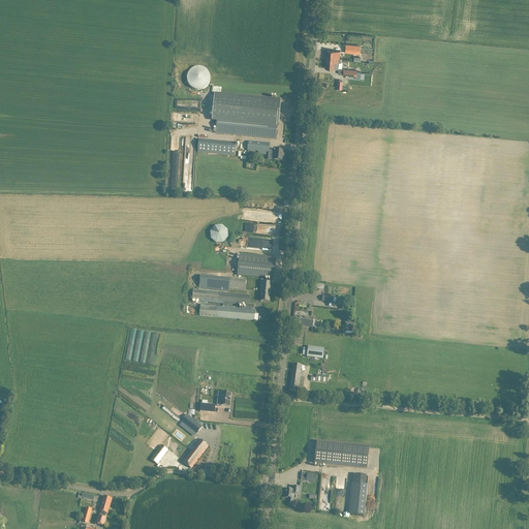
[(346,44),(345,53),(360,54),(361,45),(346,44)]
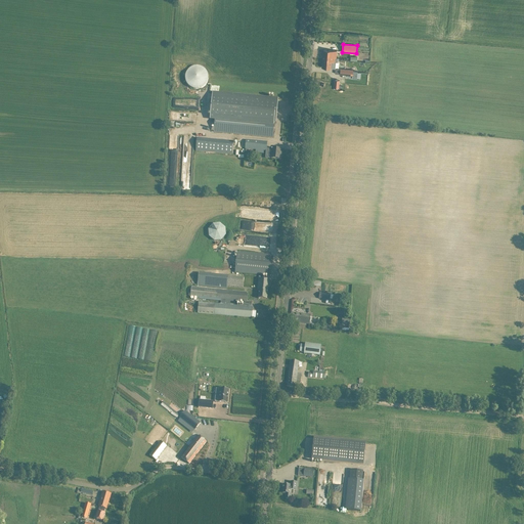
[(323,49),(322,58),(330,59),(330,56),(332,56),(332,57),(336,57),(337,51),(329,50),(323,49)]
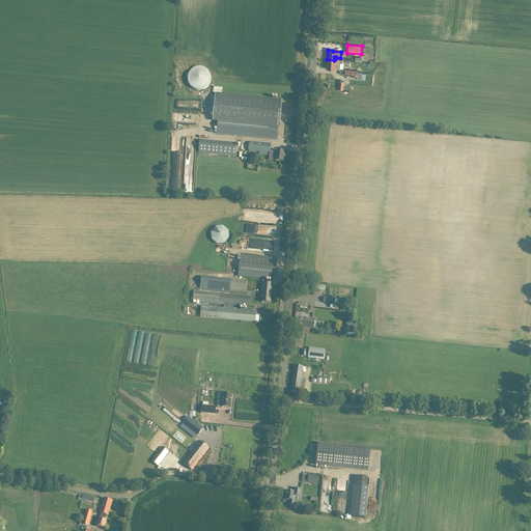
[(327,61),(326,68),(331,68),(335,70),(335,68),(339,70),(340,62),(341,62),(342,59),(340,59),(340,58),(336,58),(336,57),(334,57),(334,60),(327,59),(327,61)]
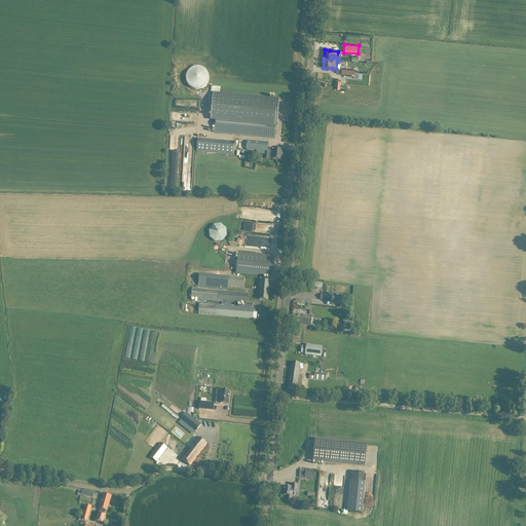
[(197,89),(199,89),(200,88),(202,88),(204,87),(205,86),(207,84),(208,83),(209,81),(209,80),(209,78),(209,76),(209,74),(208,73),(207,71),(205,70),(204,69),(202,68),(200,67),(199,67),(197,67),(195,67),(193,67),(191,68),(190,69),(188,71),(187,72),(187,74),(186,76),(186,78),(186,80),(187,82),(188,83),(189,85),(190,86),(192,87),(193,88),(195,89),(197,89)]
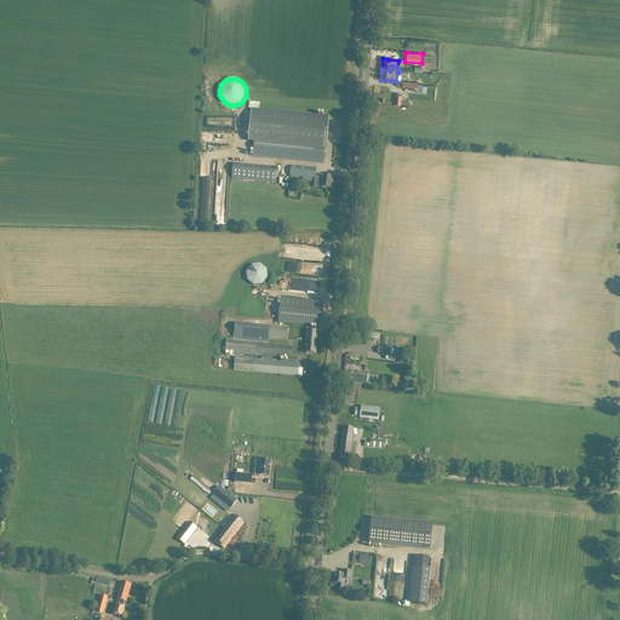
[(397,81),(396,87),(402,87),(417,89),(417,92),(423,93),(423,84),(418,84),(418,82),(403,81),(397,81)]
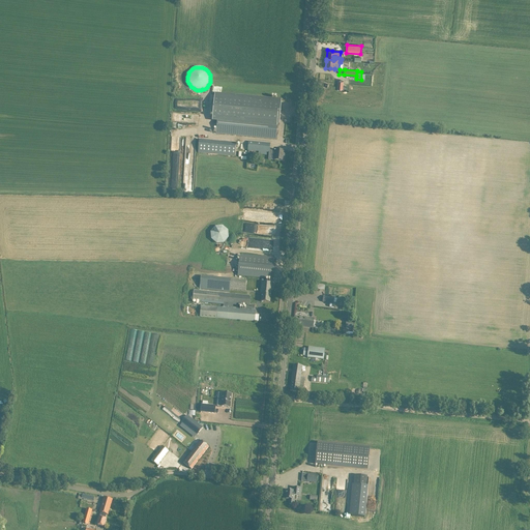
[(282,100),(214,94),(212,120),(217,120),(216,134),(277,139),(277,134),(276,134),(277,123),(280,123),(282,100)]
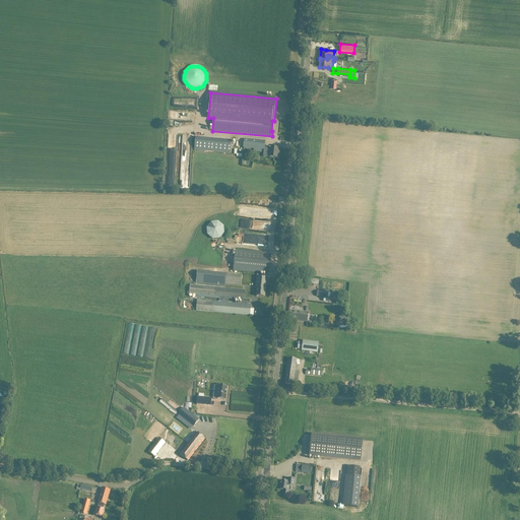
[(194,149),(231,153),(232,140),(222,139),(222,138),(218,138),(218,139),(196,137),(194,149)]
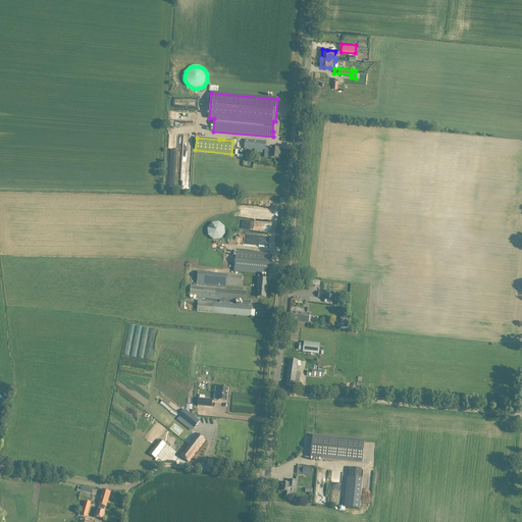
[(245,140),(244,148),(245,148),(255,149),(255,152),(262,153),(263,150),(265,150),(265,148),(266,145),(266,142),(245,140)]
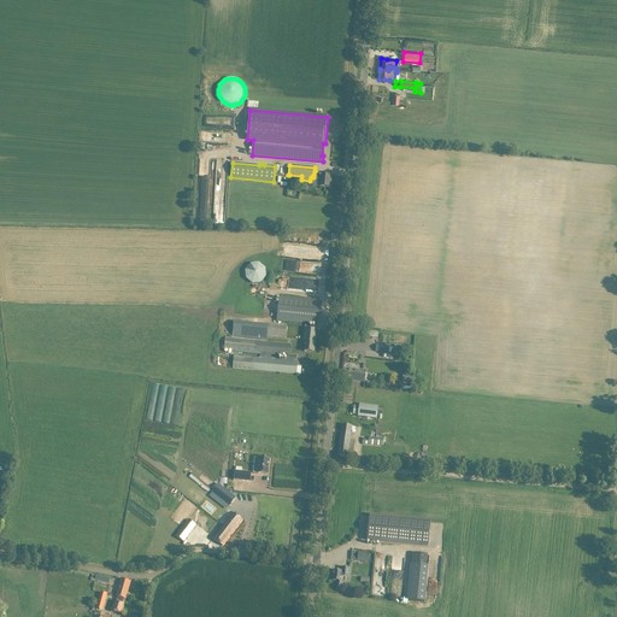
[(318,186),(330,187),(331,176),(319,175),(318,186)]
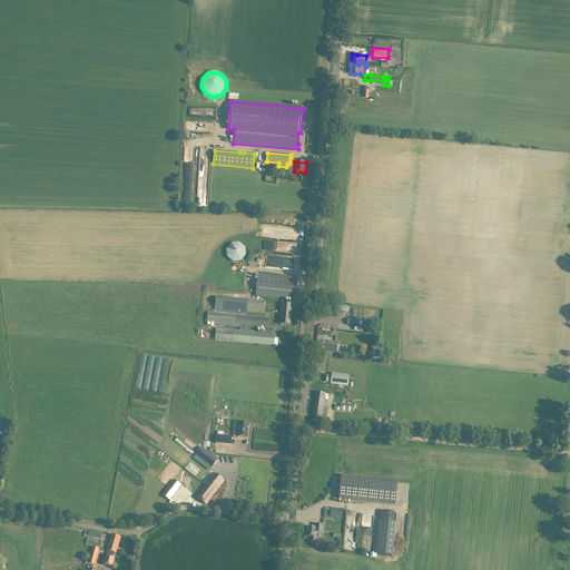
[(199,205),(208,205),(210,165),(202,164),(199,205)]
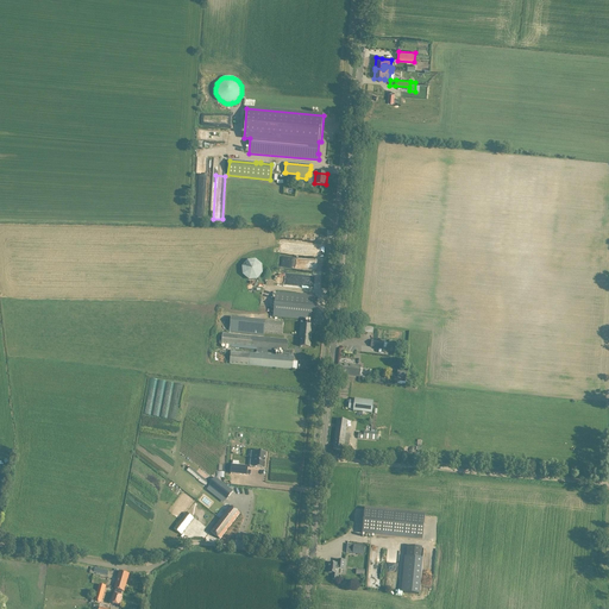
[(293,269),(315,271),(316,259),(287,257),(287,262),(284,262),(283,267),(293,267),(293,269)]
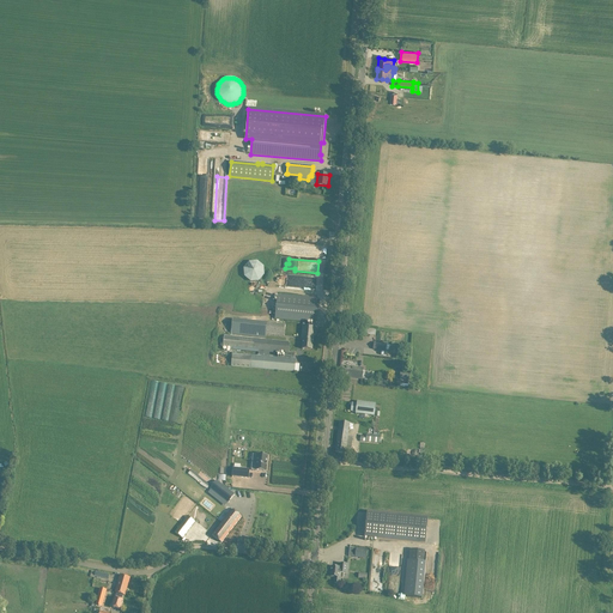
[(252,281),(259,281),(263,275),(263,267),(258,262),(249,262),(244,268),(244,277),(252,281)]
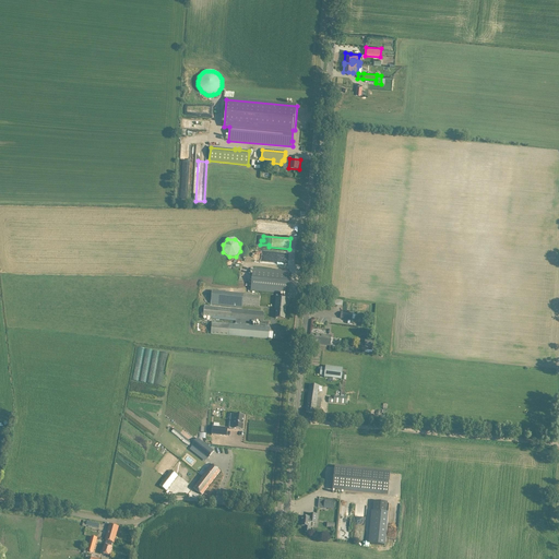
[(289,273),(284,272),(253,269),(251,290),(277,293),(276,309),(275,318),(285,319),(287,294),(289,273)]
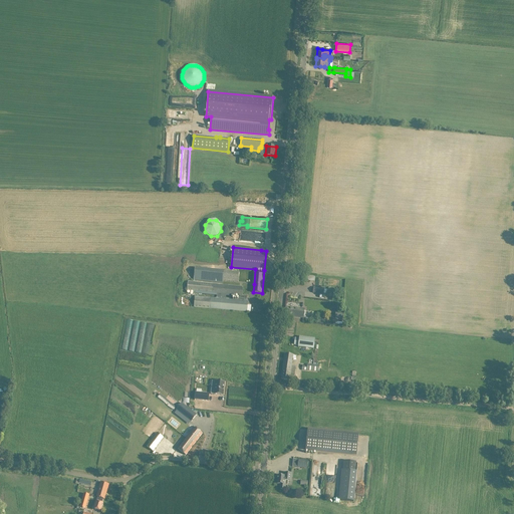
[(234,281),(235,272),(195,268),(194,276),(192,276),(192,279),(194,279),(194,280),(223,283),(223,280),(234,281)]
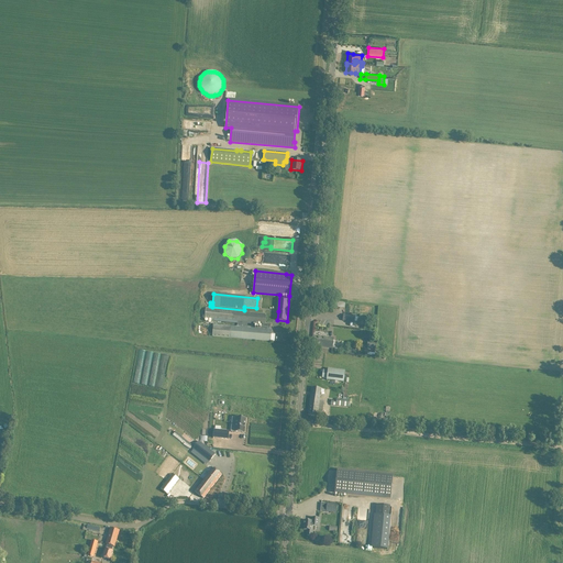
[(265,323),(265,322),(266,315),(206,308),(205,318),(262,324),(261,329),(213,323),(212,335),(271,342),(272,330),(269,330),(271,324),(265,323)]
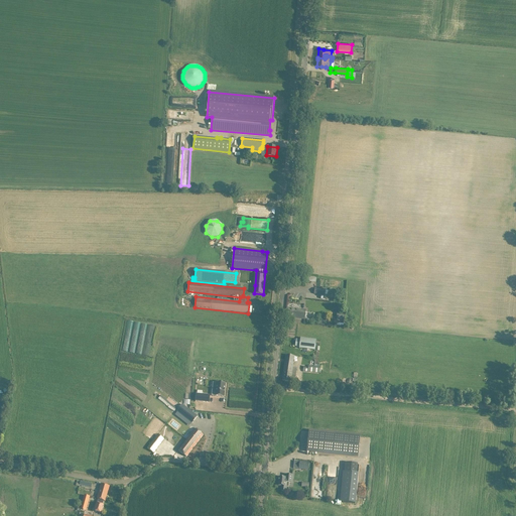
[(305,311),(292,309),(287,308),(285,317),(304,319),(305,311)]
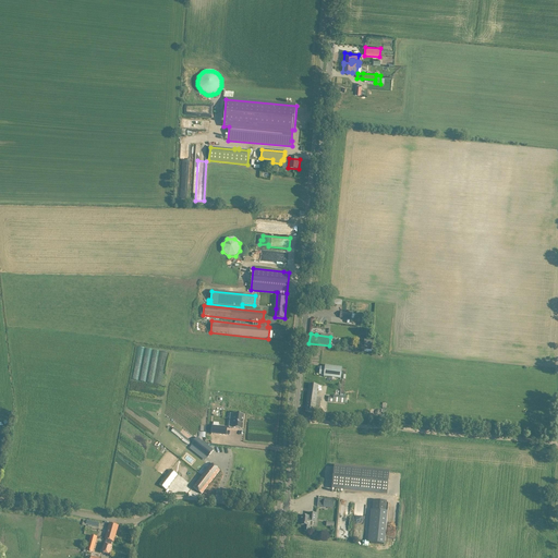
[(325,365),(325,367),(320,366),(319,374),(324,375),(324,376),(341,378),(342,367),(325,365)]
